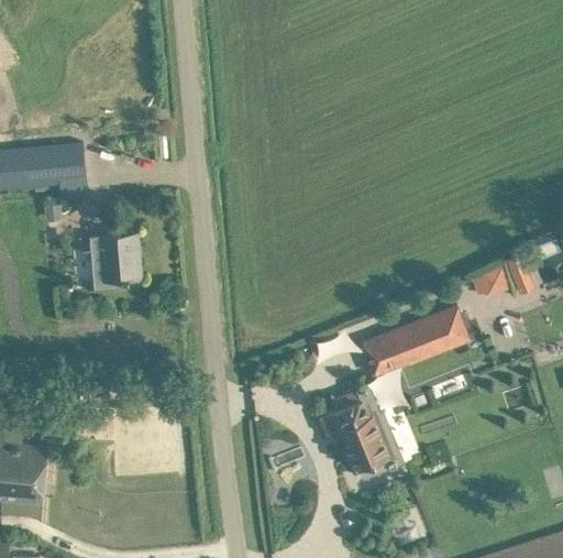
[(169,161),(167,139),(158,139),(159,162),(169,161)]
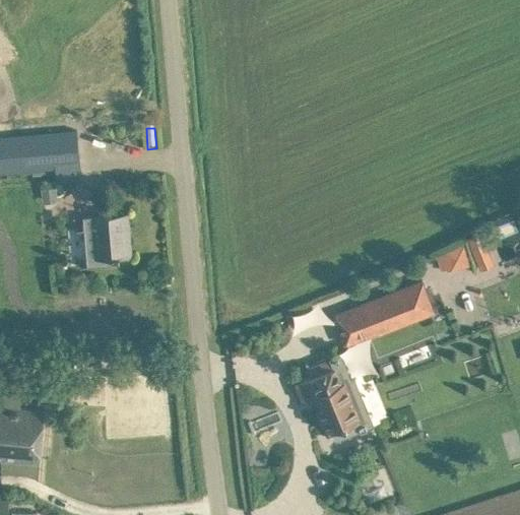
[(80,184),(76,134),(3,140),(7,176),(56,172),(57,185),(80,184)]
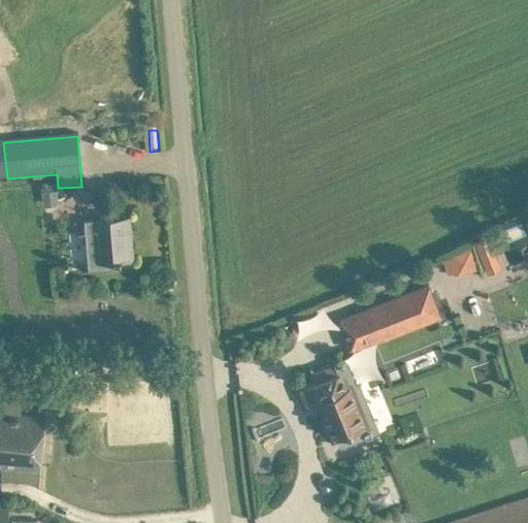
[(44,207),(57,206),(56,192),(43,193),(44,207)]
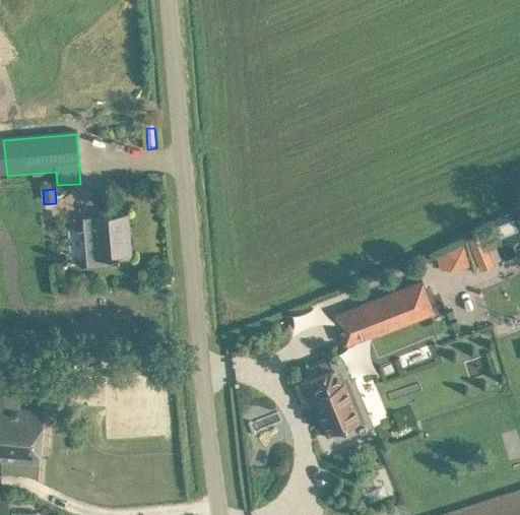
[(110,268),(109,259),(129,258),(126,217),(83,221),(87,270),(110,268)]
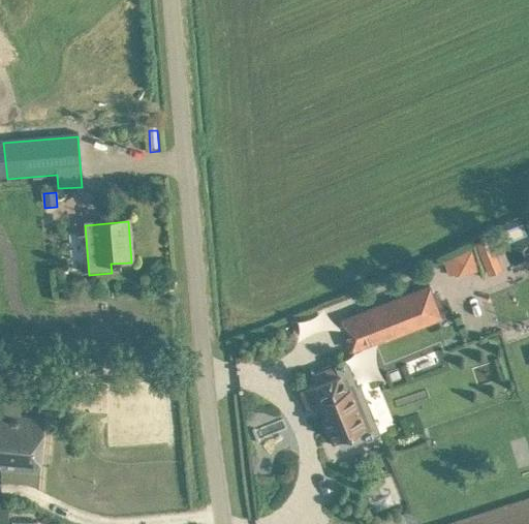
[(475,246),(488,279),(502,274),(495,254),(498,252),(493,240),(475,246)]
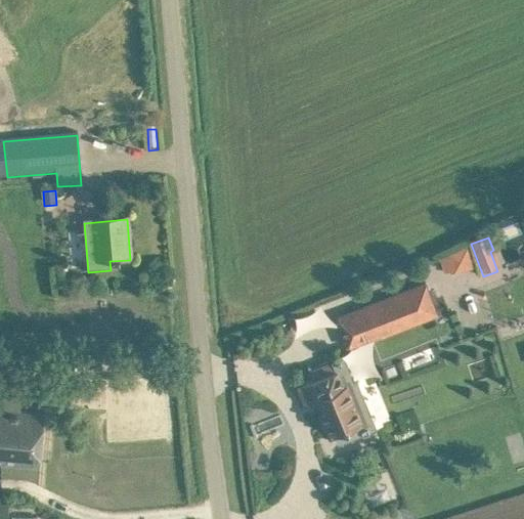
[(473,269),(468,248),(449,256),(452,275),(473,269)]
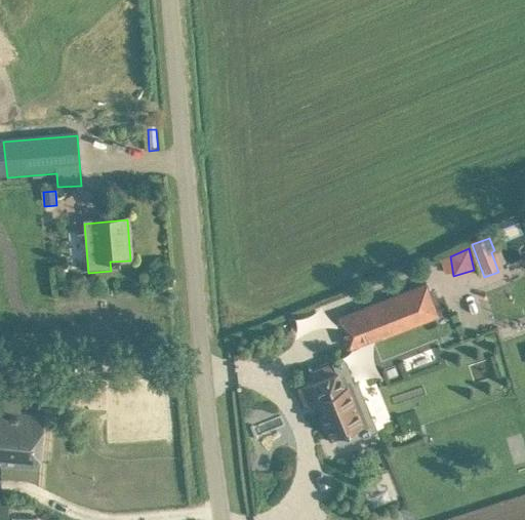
[(425,285),(337,319),(350,352),(437,317),(425,285)]
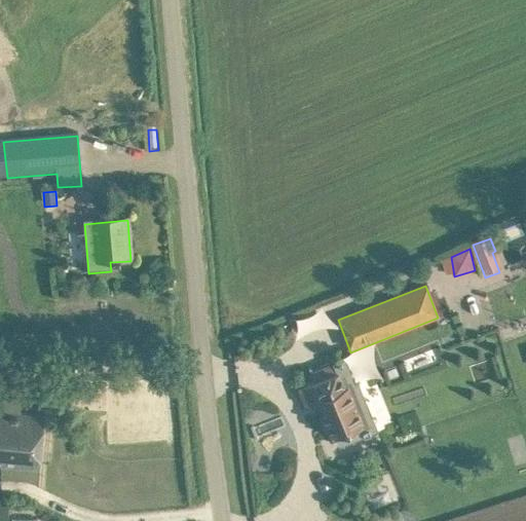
[(313,386),(297,393),(304,410),(317,405),(323,417),(321,418),(330,440),(334,439),(338,449),(364,439),(364,440),(370,437),(370,436),(376,434),(357,385),(353,386),(343,362),(309,376),(313,386)]
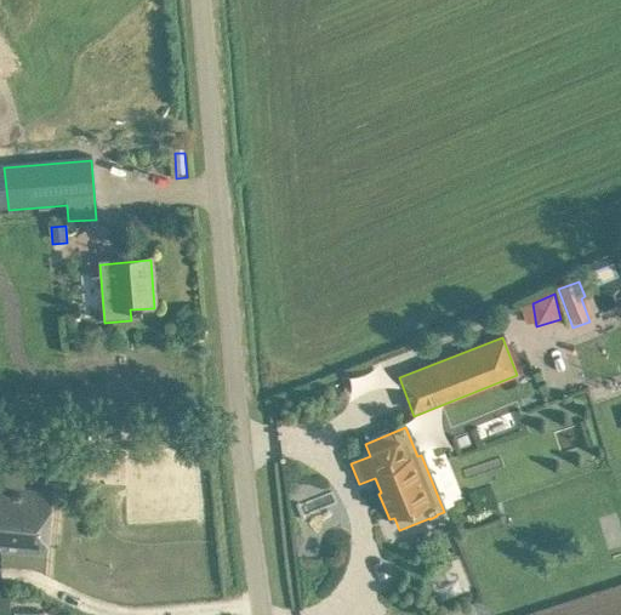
[(0,491),(0,552),(46,557),(51,496),(0,491)]
